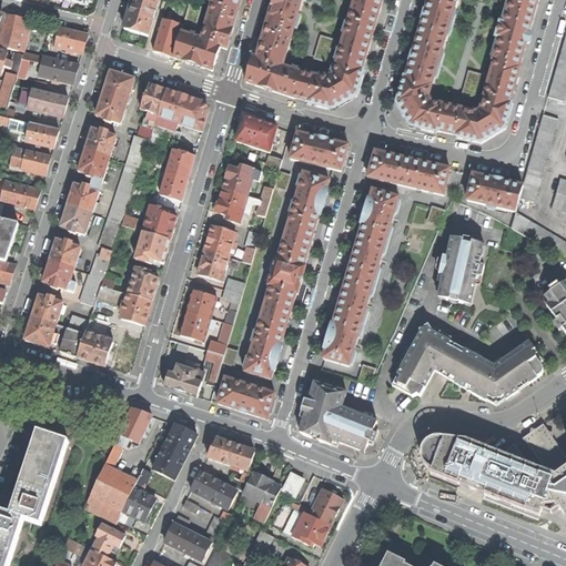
[(131,0),(129,7),(122,28),(147,34),(155,0),(131,0)]
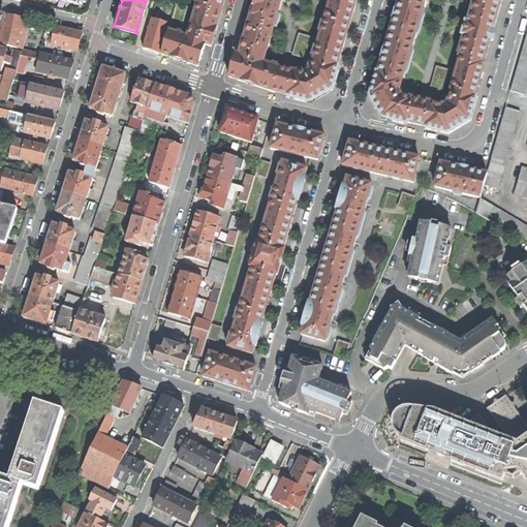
[(195,0),(187,31),(195,33),(193,37),(175,32),(167,56),(196,64),(199,52),(203,42),(210,44),(217,19),(221,0),(195,0)]
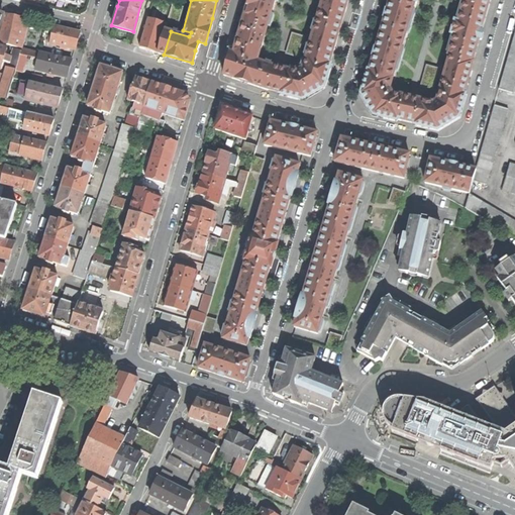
[(246,0),(238,27),(231,52),(228,50),(225,60),(223,68),(226,75),(271,89),(301,96),(311,91),(321,85),(328,62),(327,62),(331,45),(344,2),(345,0),(246,0)]
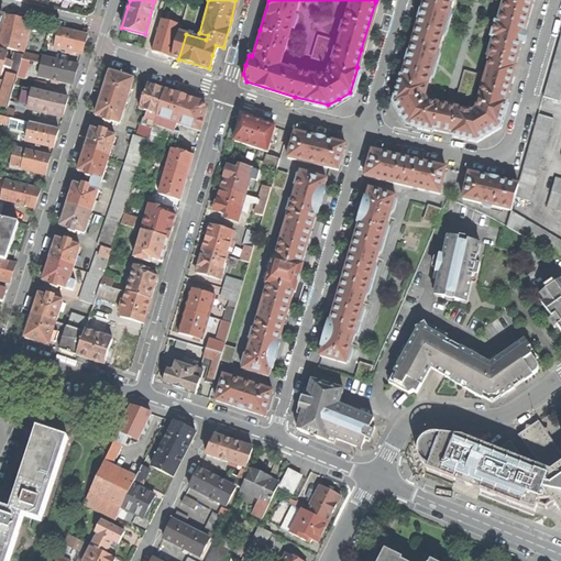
[(400,75),(399,75),(392,100),(397,111),(404,122),(430,129),(430,128),(449,132),(449,133),(474,140),(486,133),(497,127),(504,105),(504,100),(506,90),(505,90),(519,41),(521,42),(523,37),(524,33),(521,33),(530,0),(422,0),(420,10),(419,10),(418,13),(417,17),(418,18),(408,52),(407,51),(406,54),(405,58),(406,58),(400,75)]
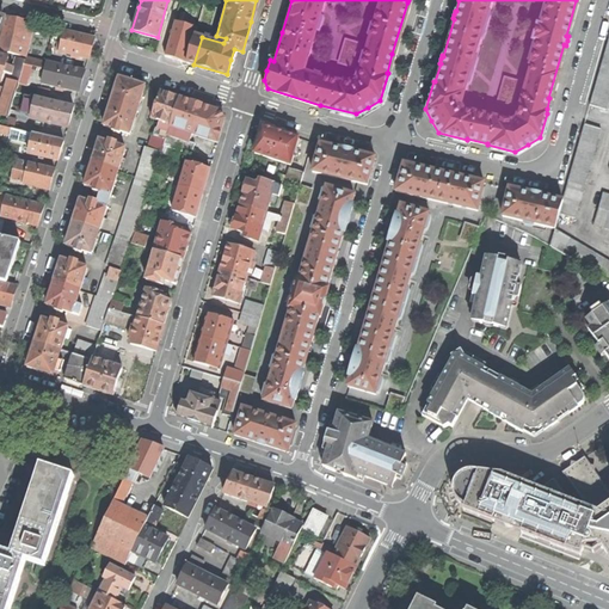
[(194,2),(191,1),(185,20),(196,24),(202,5),(194,2)]
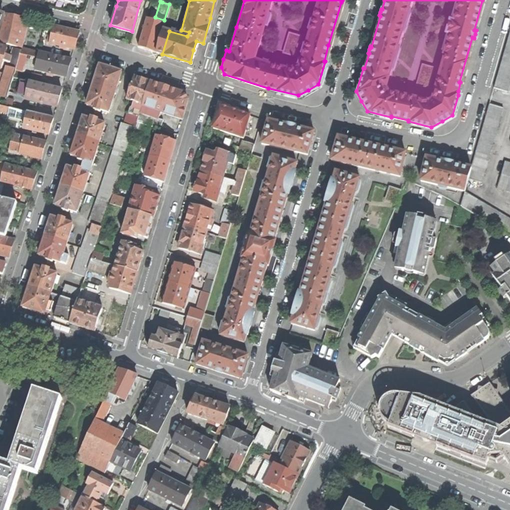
[(0,31),(19,36),(23,17),(12,15),(4,13),(0,27),(0,31)]
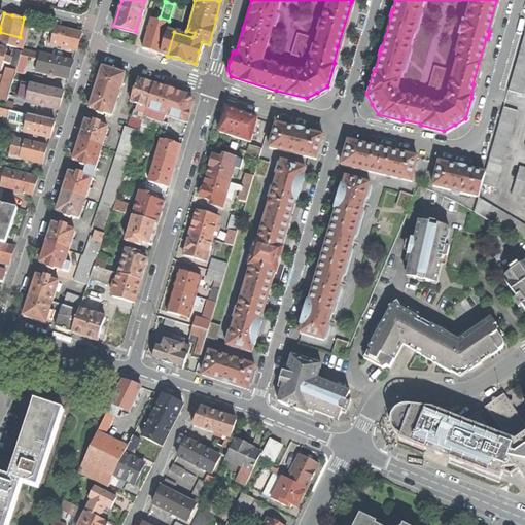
[(169,21),(160,18),(158,27),(166,30),(169,21)]
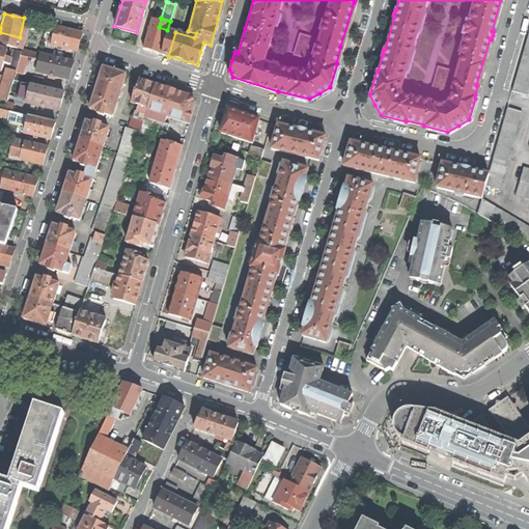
[(528,20),(510,89),(525,93),(528,78),(528,20)]
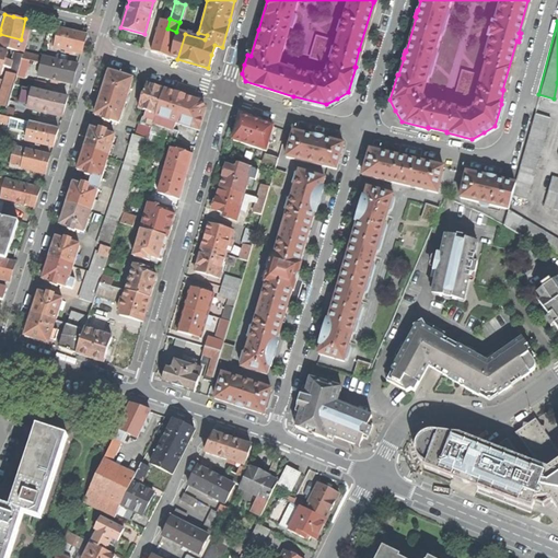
[(53,45),(79,51),(82,42),(84,33),(57,26),(55,37),(53,45)]
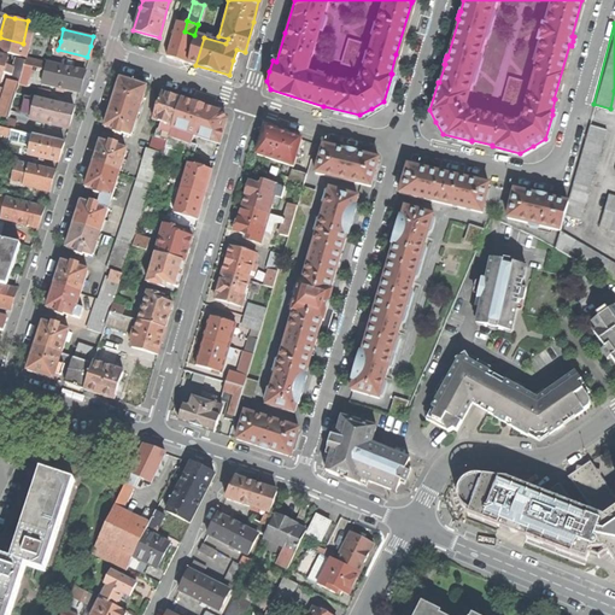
[(189,63),(197,35),(194,35),(186,62),(189,63)]
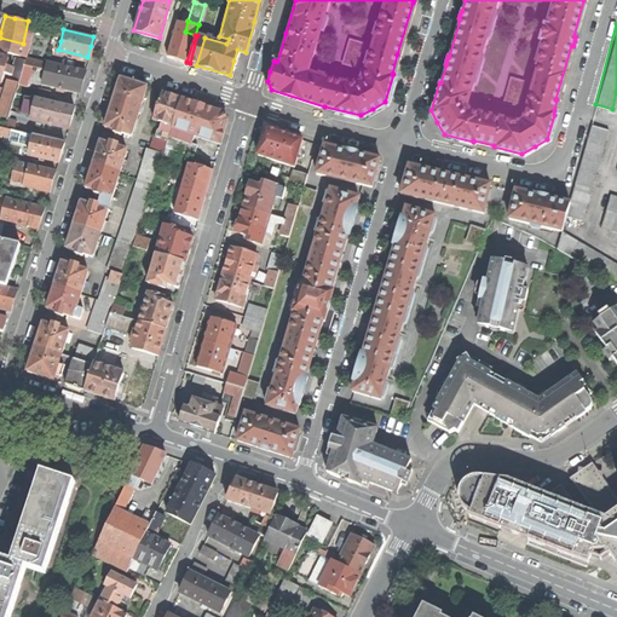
[(196,65),(205,38),(197,35),(190,63),(196,65)]
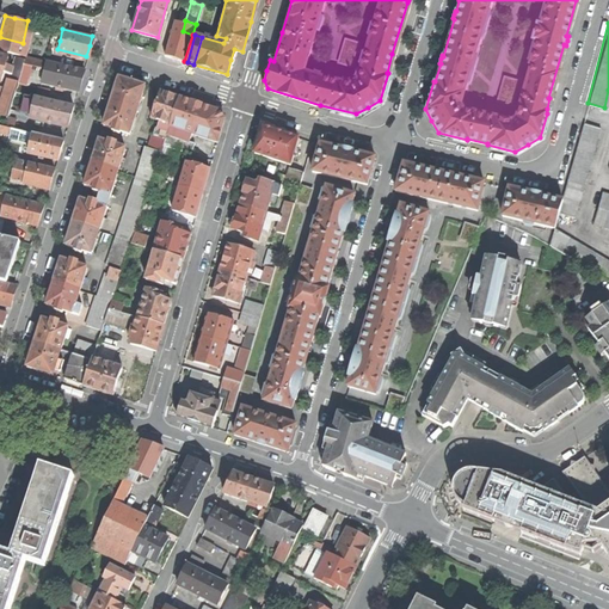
[(0,49),(19,54),(23,43),(0,37),(0,49)]
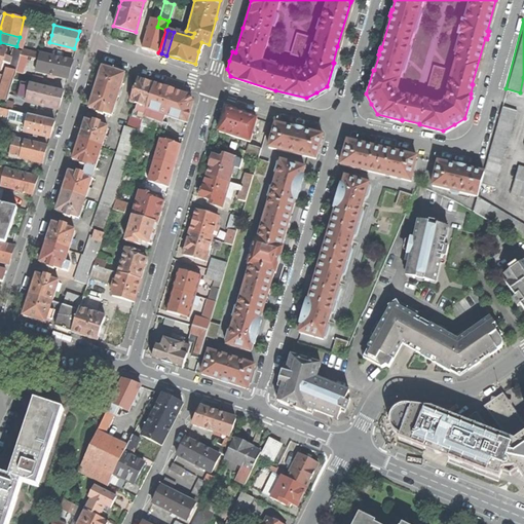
[(20,50),(11,47),(9,58),(16,61),(19,53),(20,50)]
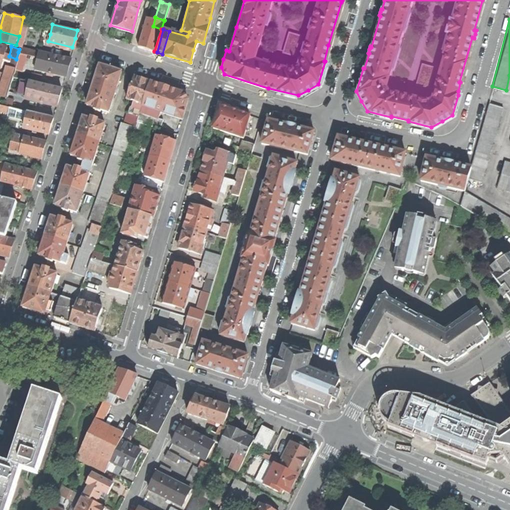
[(20,46),(19,49),(18,52),(32,55),(33,56),(35,50),(20,46)]
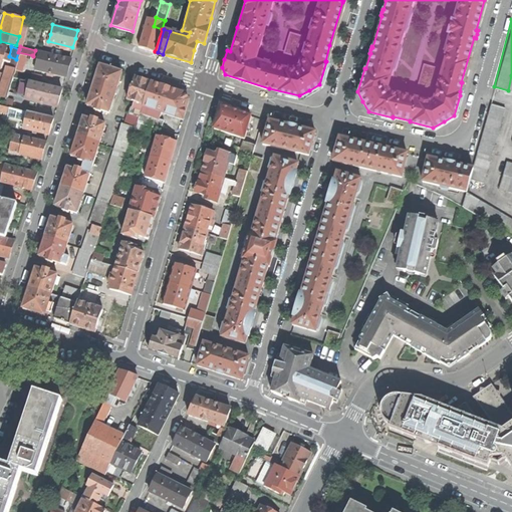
[(69,58),(37,50),(33,67),(64,75),(67,66),(69,58)]
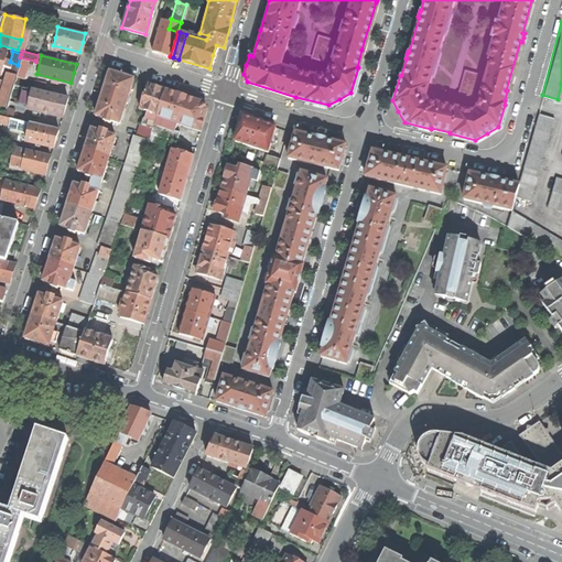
[(15,74),(13,82),(24,85),(26,77),(31,77),(35,61),(20,57),(18,65),(15,74)]
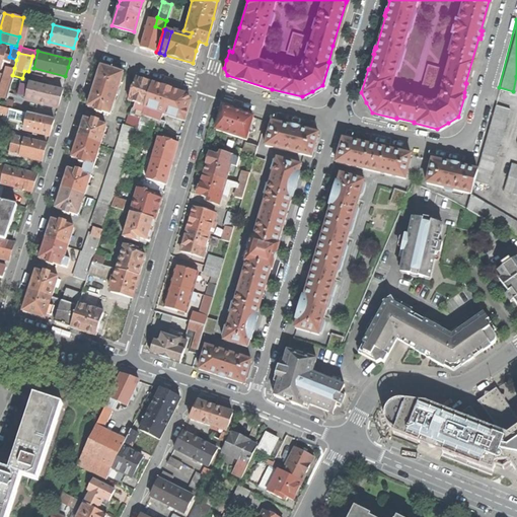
[(14,68),(16,60),(9,57),(6,66),(14,68)]
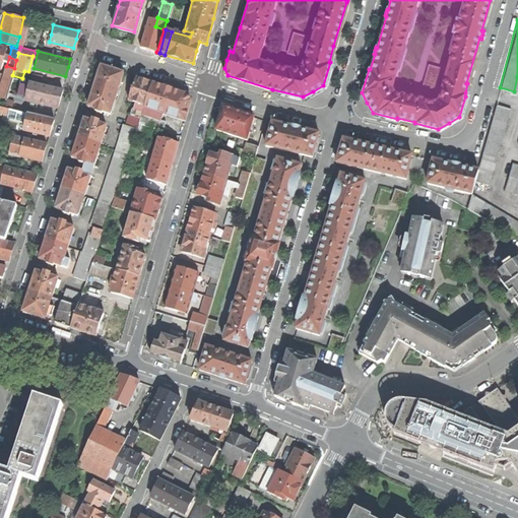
[(92,86),(115,92),(121,71),(100,65),(95,76),(92,86)]
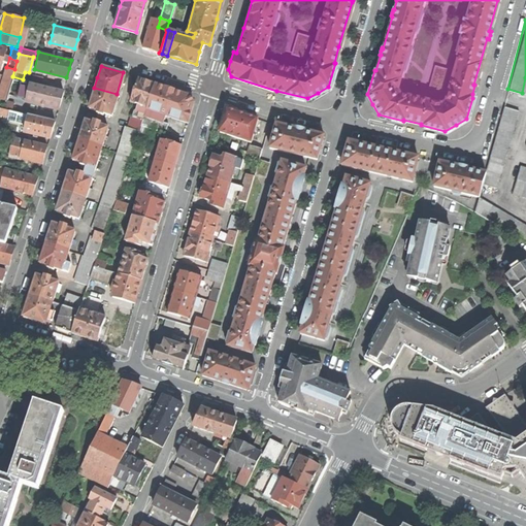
[(2,79),(10,83),(12,76),(14,69),(6,67),(2,79)]
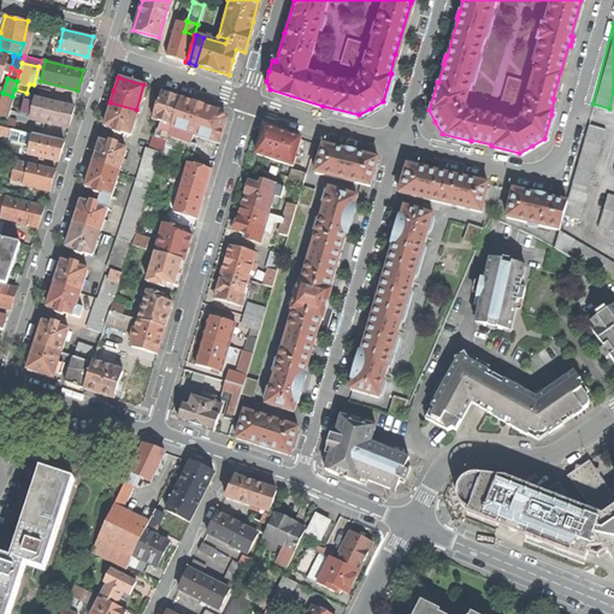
[(160,90),(151,117),(160,120),(170,124),(179,96),(167,93),(160,90)]
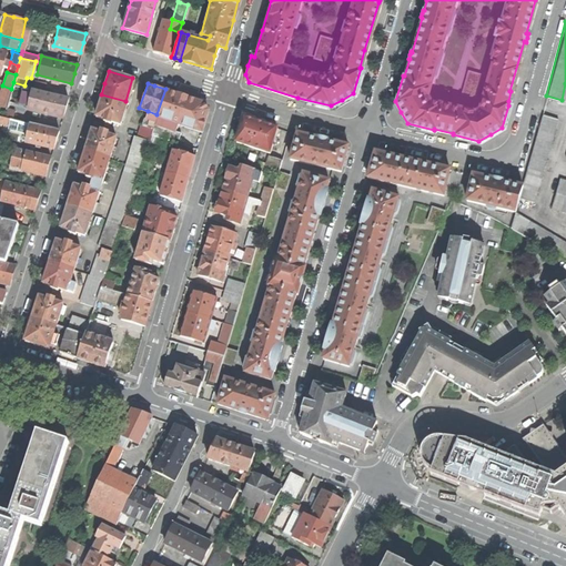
[(8,99),(11,89),(2,86),(0,93),(0,104),(7,107),(8,99)]
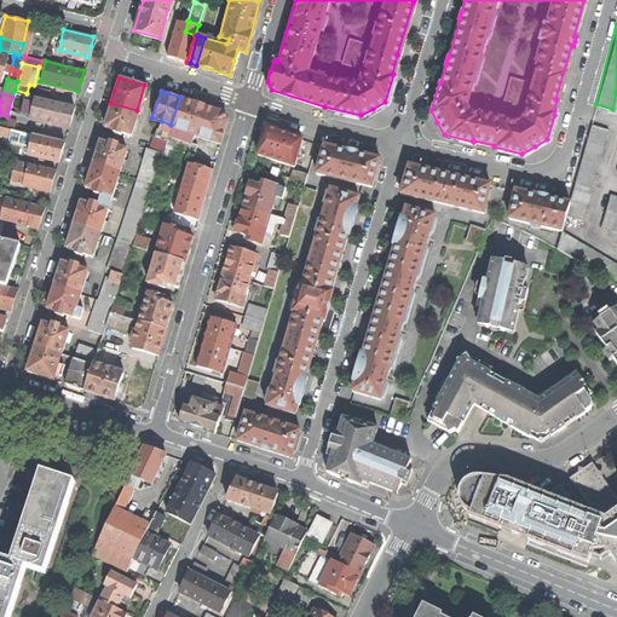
[(35,97),(30,117),(67,126),(70,116),(73,107),(35,97)]
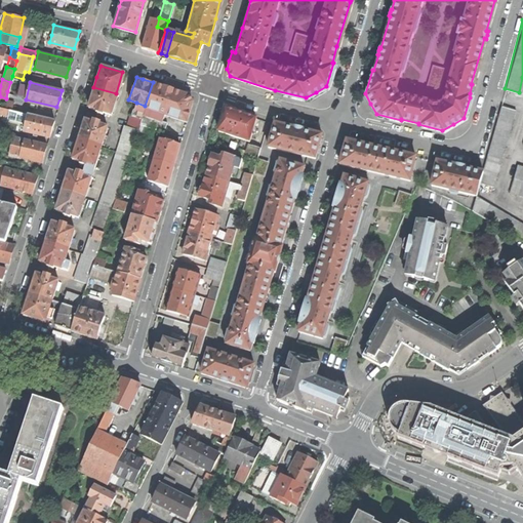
[(187,93),(153,82),(145,106),(144,107),(162,113),(185,120),(188,110),(190,101),(187,93)]
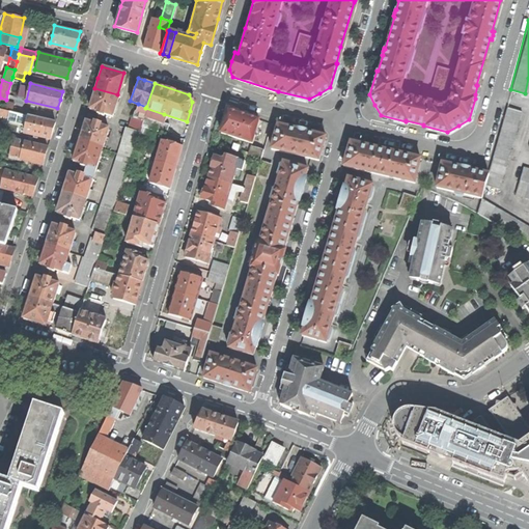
[(103,112),(111,114),(117,94),(94,88),(92,98),(88,108),(96,110),(95,112),(103,114),(103,112)]
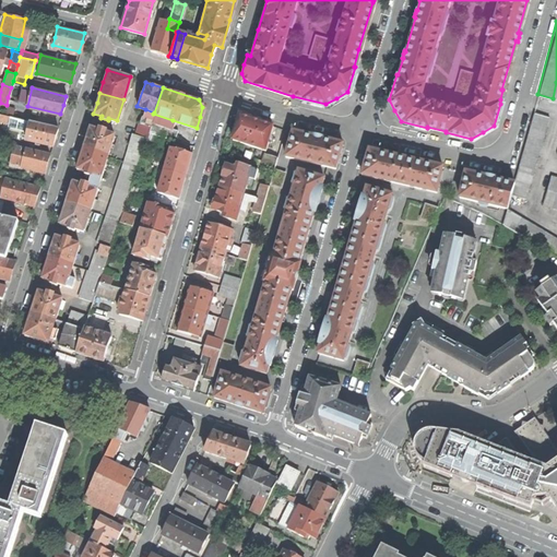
[(9,115),(20,118),(22,109),(11,106),(6,105),(3,114),(9,115)]
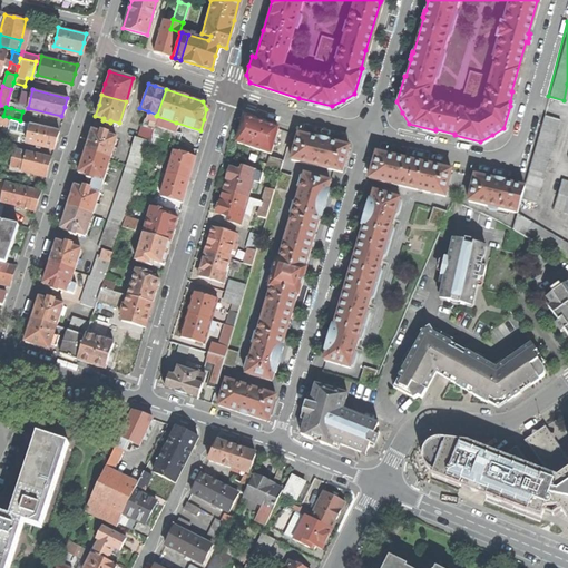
[(146,118),(155,120),(156,116),(157,115),(148,111),(146,118)]
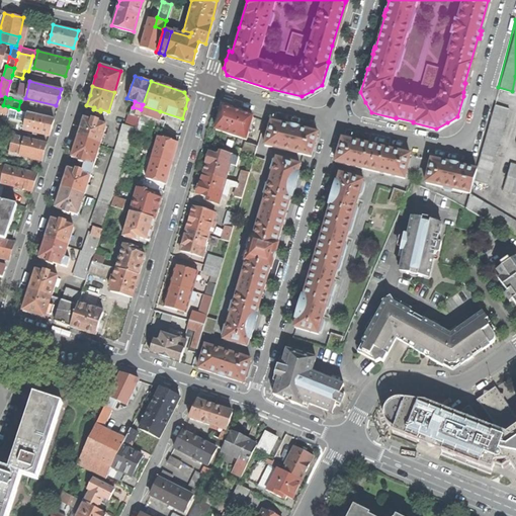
[(475,168),(471,178),(486,182),(507,107),(493,103),(475,168)]
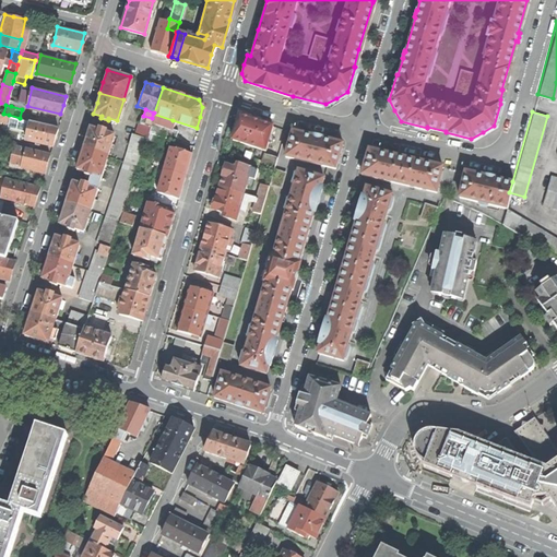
[(0,120),(8,122),(9,115),(3,114),(0,113),(0,120)]
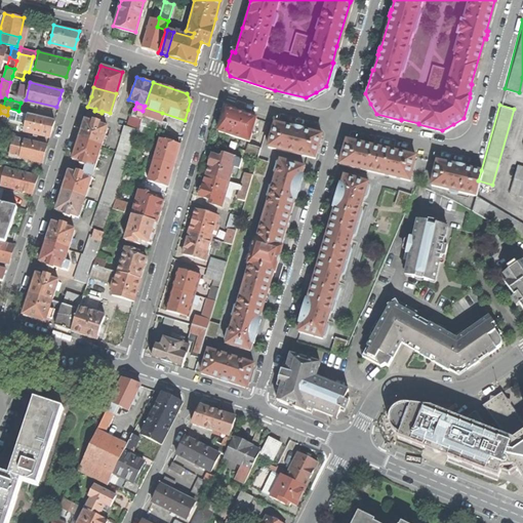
[(224,106),(215,129),(246,139),(254,116),(238,111),(224,106)]
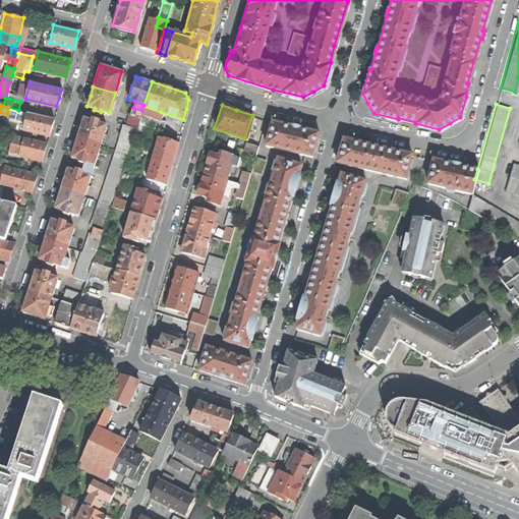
[(141,110),(140,113),(156,118),(159,119),(161,112),(142,106),(141,110)]
